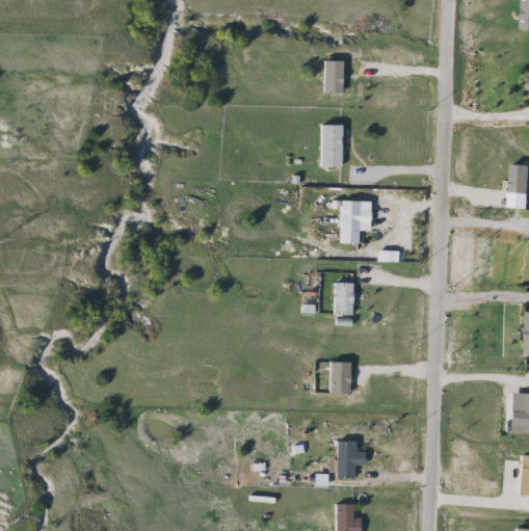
[(343,93),(323,93),(323,60),(343,60),(343,93)]
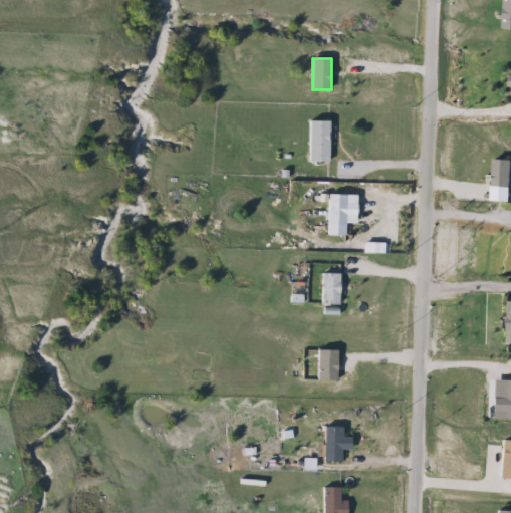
[(309,162),(309,120),(329,120),(329,162),(309,162)]
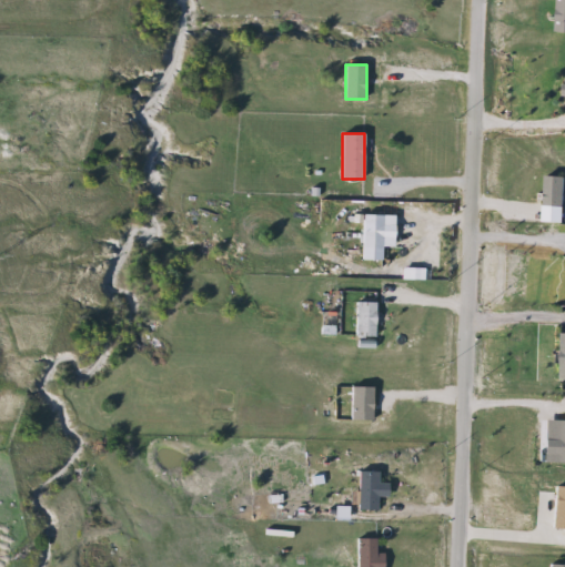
[(355,336),(355,302),(375,302),(375,336),(355,336)]
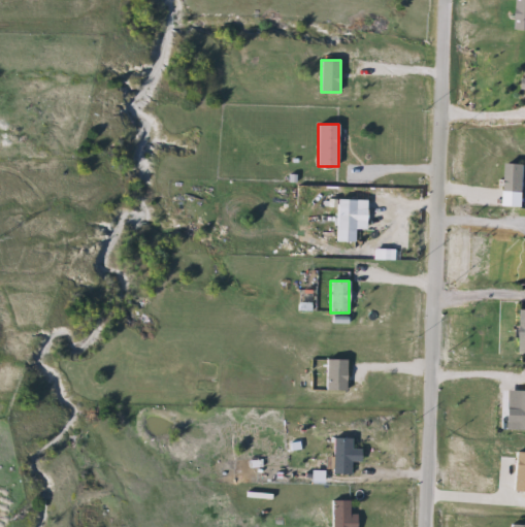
[(332,526),(332,499),(352,499),(352,526),(332,526)]
